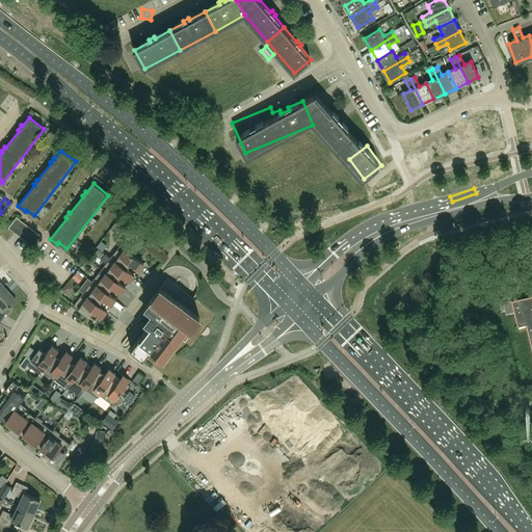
[(14,232),(21,220),(16,217),(8,228),(14,232)]
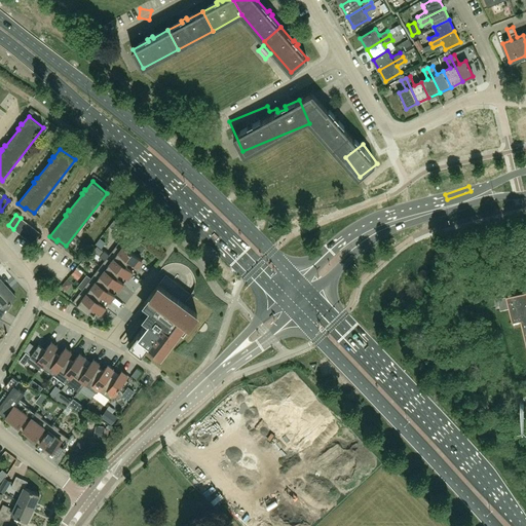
[(13,229),(17,232),(26,222),(21,218),(13,229)]
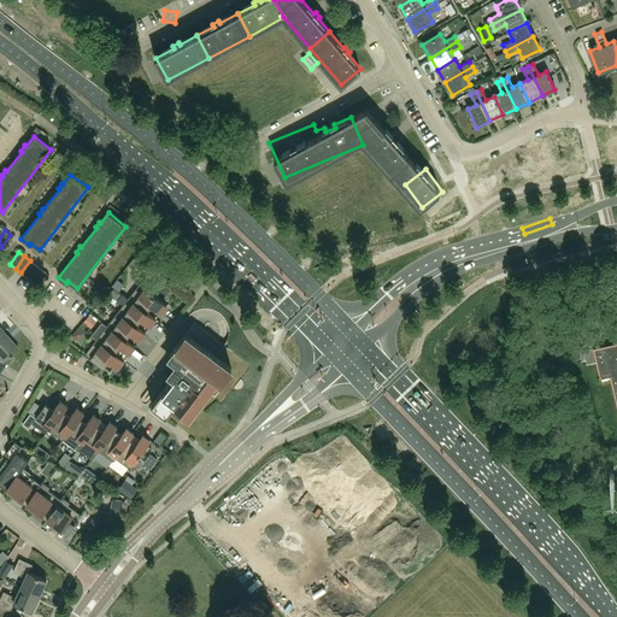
[(36,265),(30,260),(21,272),(27,277),(36,265)]
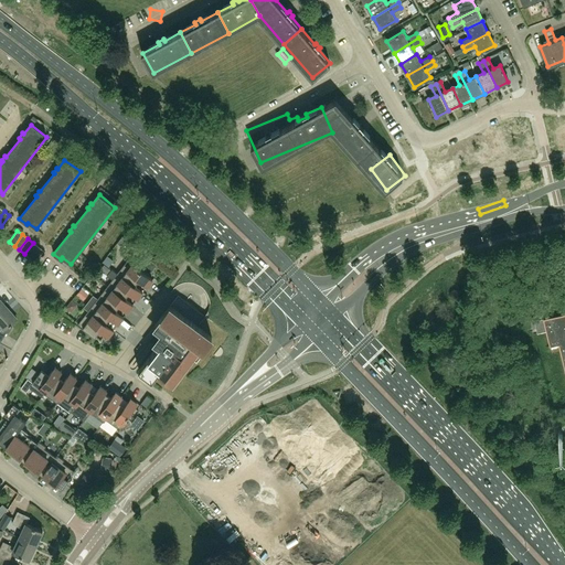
[(24,254),(30,257),(39,246),(33,243),(24,254)]
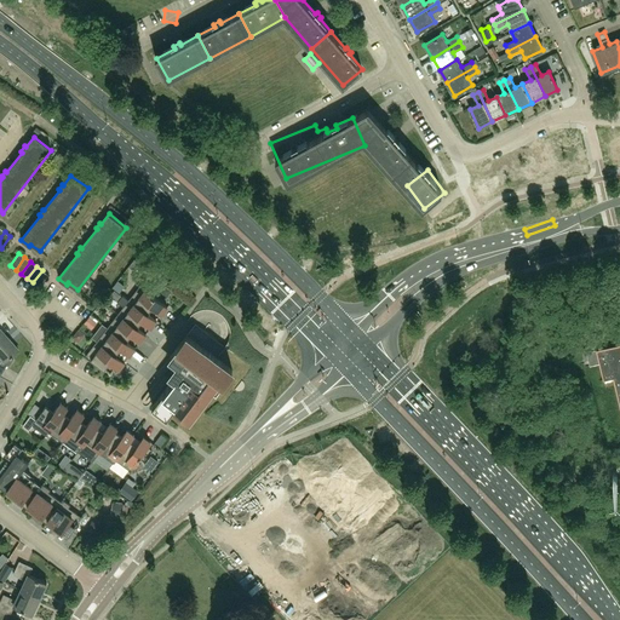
[(38,287),(47,275),(42,270),(33,282),(38,287)]
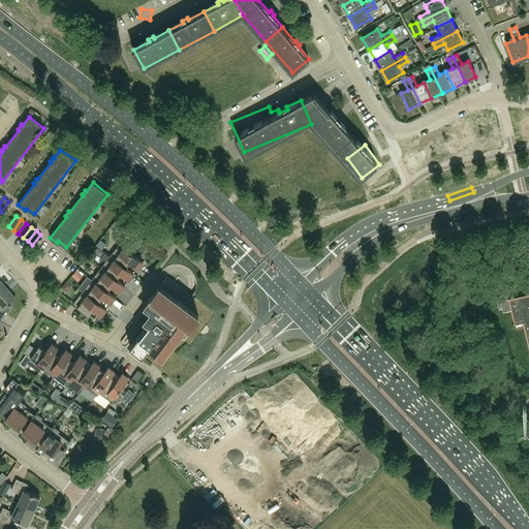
[(126,268),(130,261),(138,268),(143,262),(117,242),(116,242),(119,244),(110,256),(126,268)]
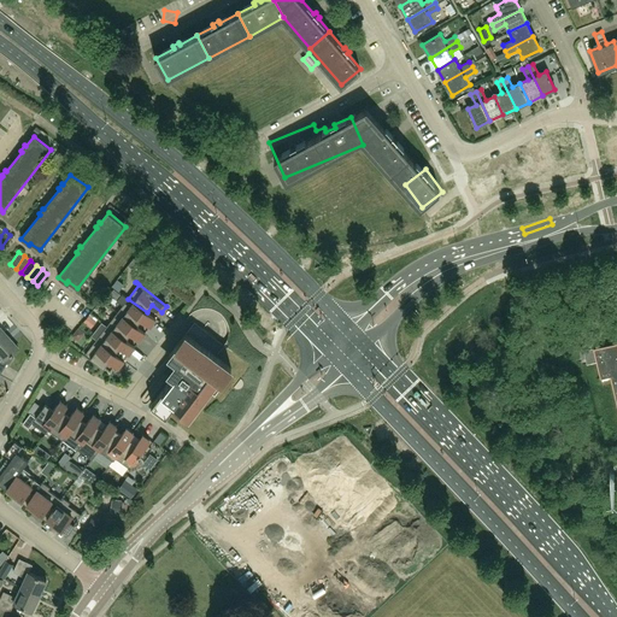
[(157,319),(147,312),(128,299),(121,293),(116,300),(123,305),(117,312),(136,327),(142,319),(151,327),(157,319)]
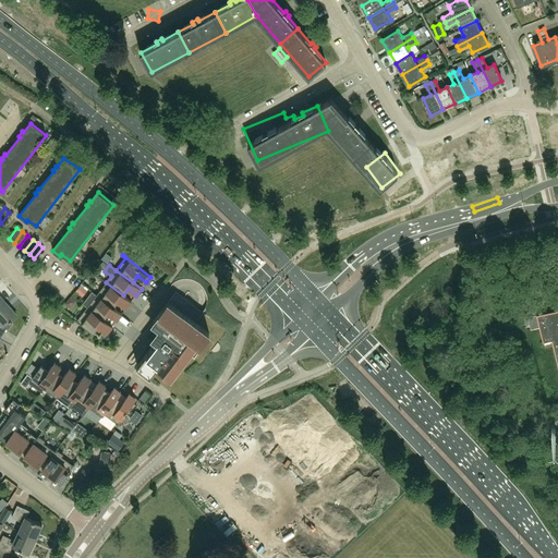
[(132,301),(123,295),(106,282),(97,294),(113,307),(119,301),(126,307),(132,301)]
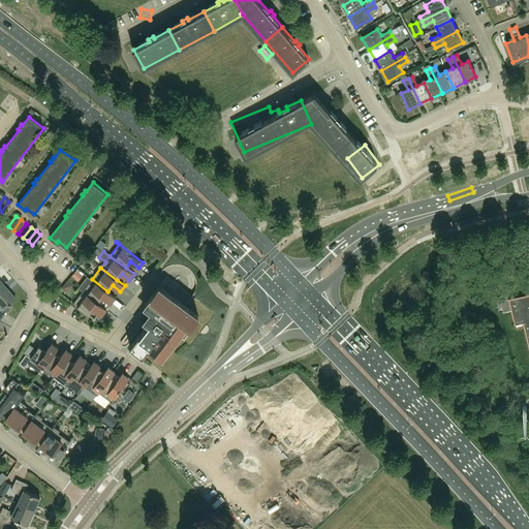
[(79,281),(83,276),(76,271),(72,276),(79,281)]
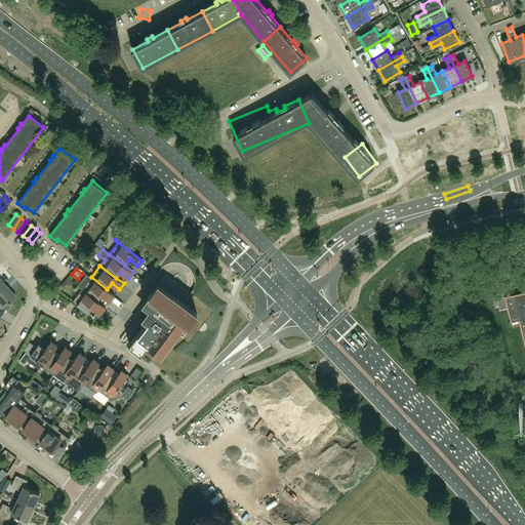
[(184,304),(192,294),(166,274),(145,301),(148,304),(145,309),(146,317),(148,319),(129,344),(142,354),(149,344),(161,353),(179,328),(184,331),(197,314),(184,304)]
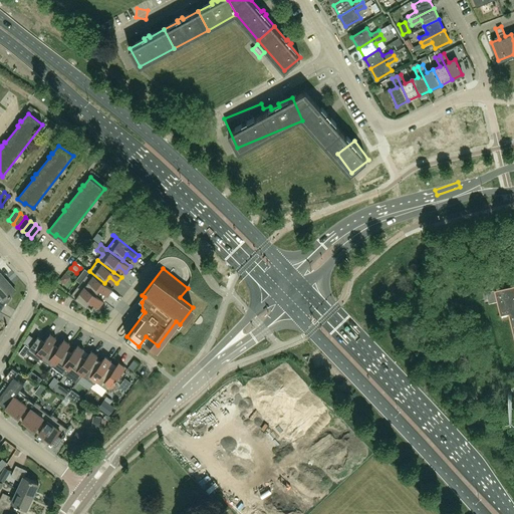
[(112,289),(104,283),(89,271),(80,283),(95,295),(96,294),(100,289),(107,295),(112,289)]
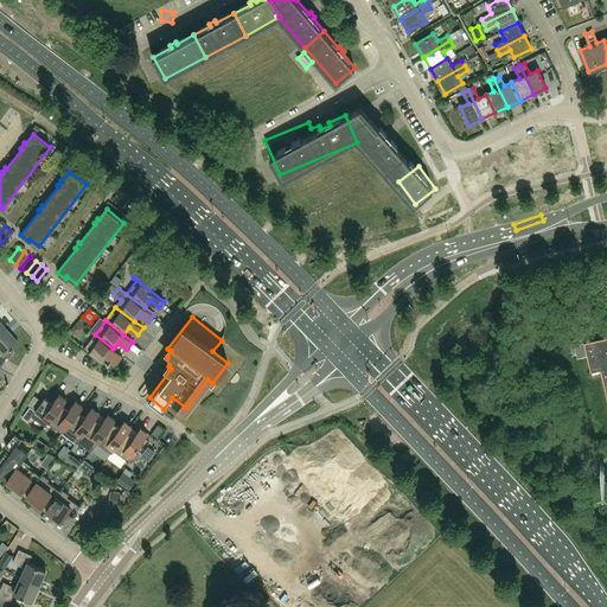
[(80,321),(71,330),(76,336),(85,327),(80,321)]
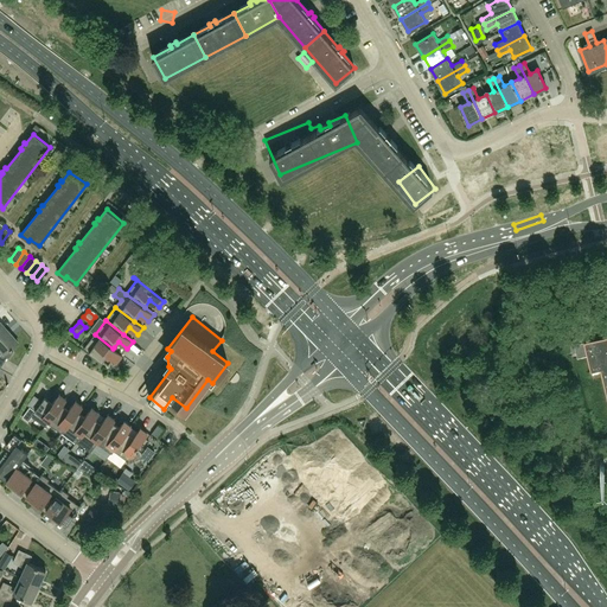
[(0,366),(0,368),(6,358),(8,359),(12,353),(10,351),(12,350),(11,349),(17,343),(0,324),(0,366)]
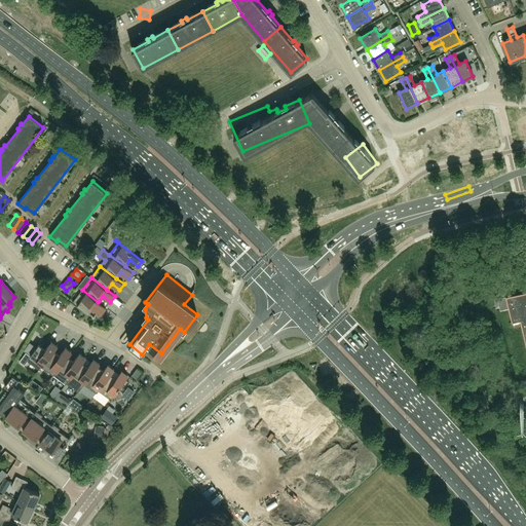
[(120,296),(126,303),(135,296),(127,289),(120,296)]
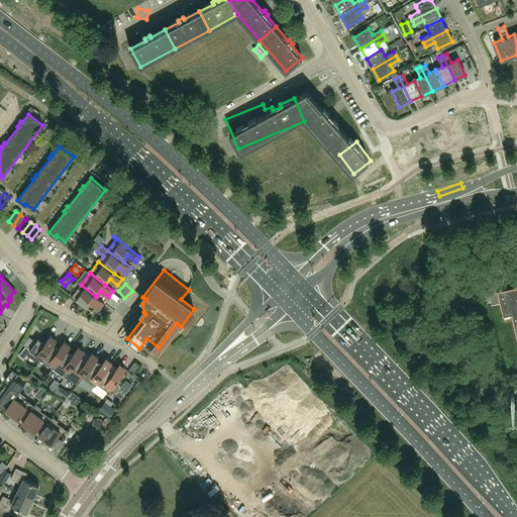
[(100,308),(104,302),(97,296),(96,297),(81,285),(72,296),(69,294),(87,309),(92,302),(100,308)]
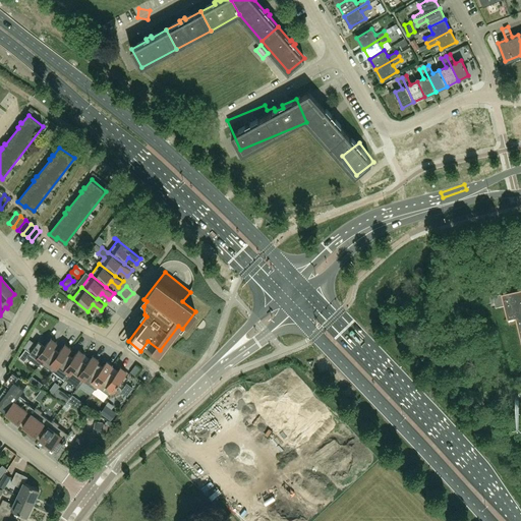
[(520,289),(502,294),(507,319),(516,317),(520,341),(520,289)]
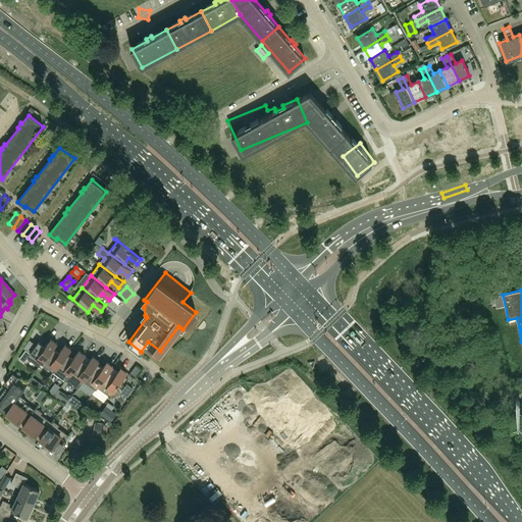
[(41,364),(44,359),(53,348),(57,343),(51,338),(45,347),(39,342),(31,353),(25,350),(19,358),(24,362),(28,358),(40,367),(42,364),(41,364)]
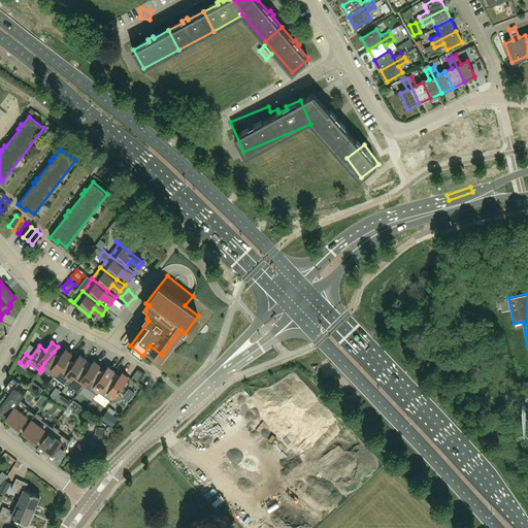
[(60,356),(54,352),(44,363),(41,368),(42,368),(54,376),(56,374),(56,373),(68,358),(72,353),(66,349),(60,356)]
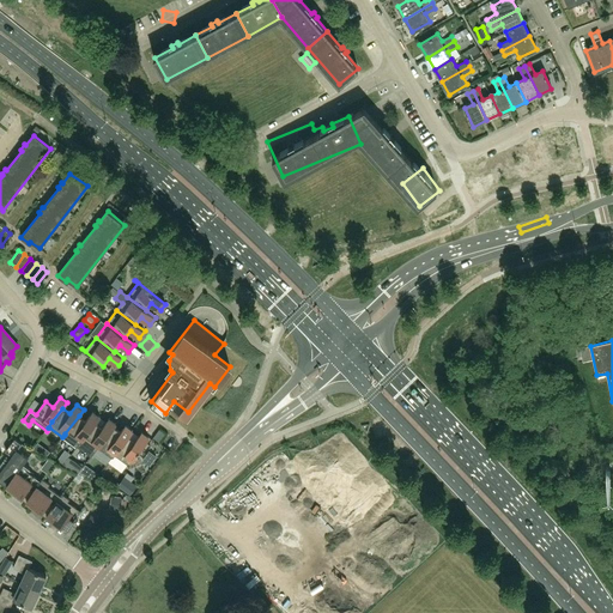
[(93,412),(86,420),(79,416),(73,422),(65,434),(65,435),(62,437),(77,448),(78,447),(79,444),(82,441),(95,422),(96,423),(99,417),(93,412)]
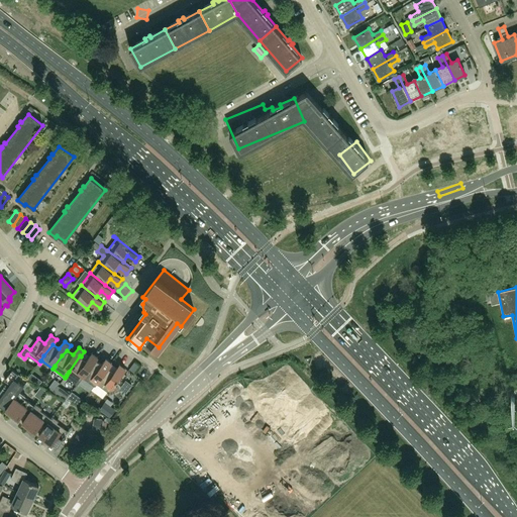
[(87,360),(81,356),(80,355),(69,372),(67,375),(66,377),(77,386),(83,378),(82,378),(94,362),(95,362),(98,356),(92,352),(87,360)]
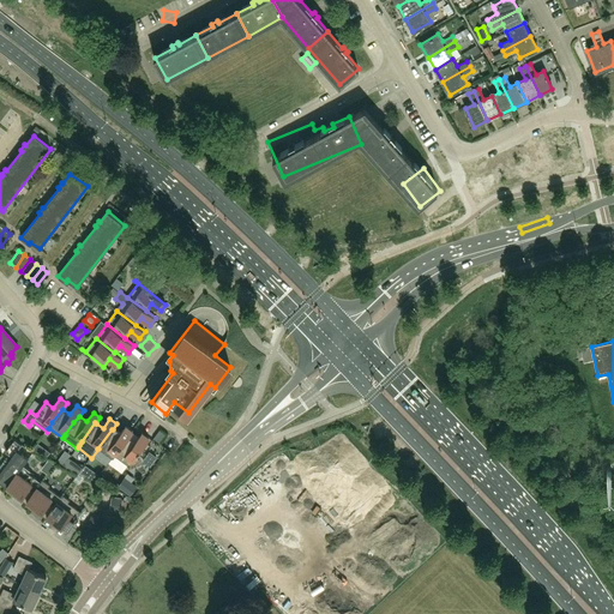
[(128,437),(133,431),(126,426),(119,435),(113,429),(112,429),(97,449),(98,449),(112,459),(114,456),(128,437)]
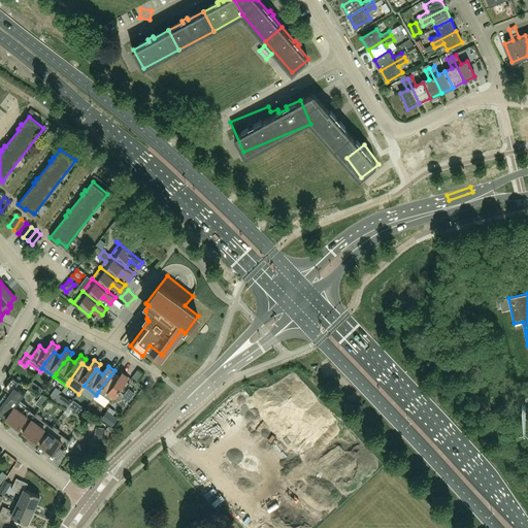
[(117,380),(110,375),(98,392),(109,400),(107,403),(108,403),(129,376),(123,372),(117,380)]
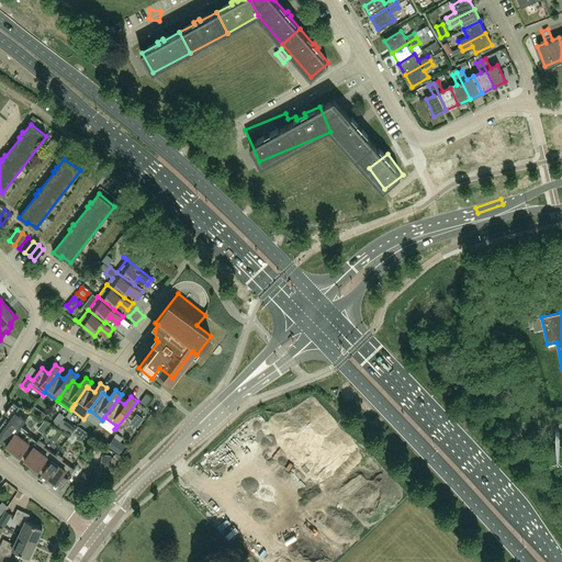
[(13,402),(10,407),(17,413),(20,407),(13,402)]
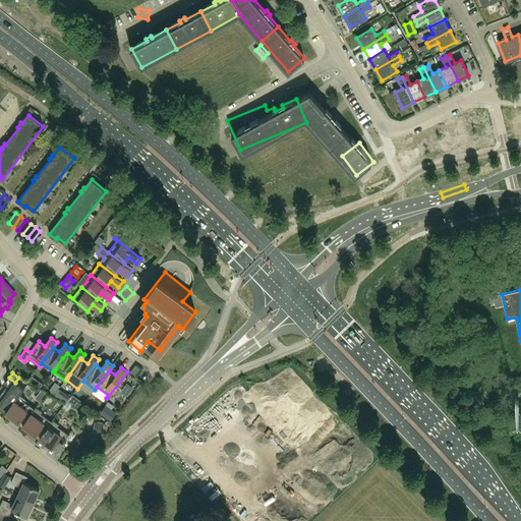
[(19,395),(20,395),(24,389),(23,388),(23,389),(15,383),(9,378),(5,383),(10,387),(8,389),(6,388),(0,395),(0,403),(0,406),(6,411),(19,395)]
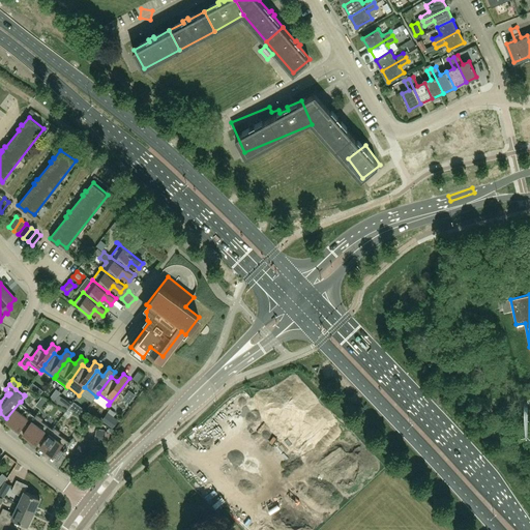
[(26,406),(21,402),(20,402),(6,418),(24,432),(35,416),(25,408),(26,406)]
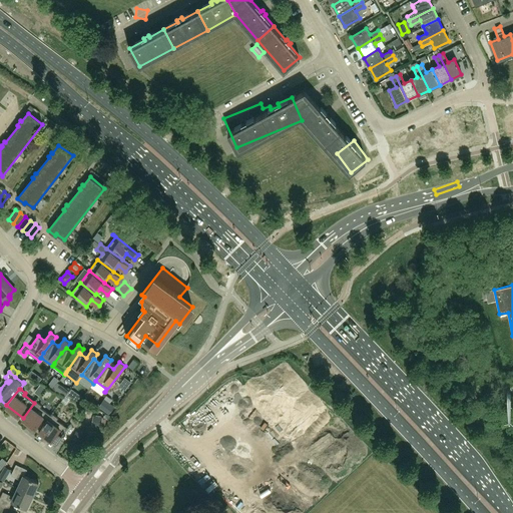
[(506,404),(512,401),(512,395),(504,398),(506,404)]
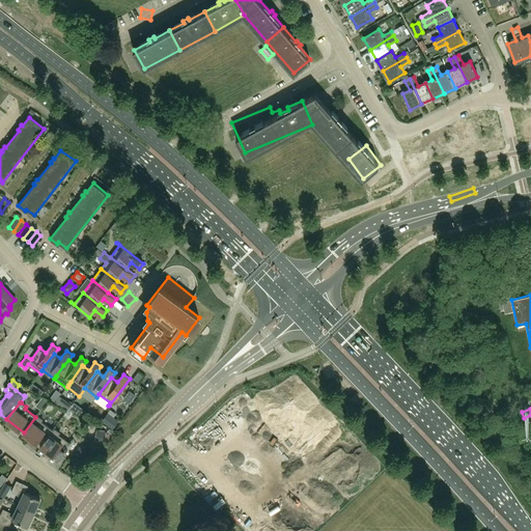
[(38,413),(35,417),(24,432),(42,445),(53,429),(43,421),(44,419),(37,415),(38,414),(38,413)]
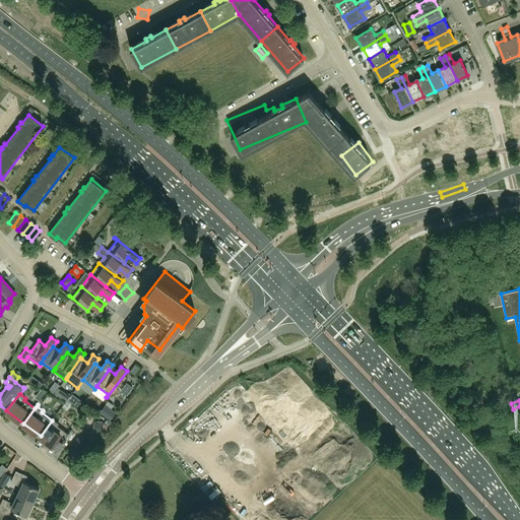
[(106,405),(101,412),(110,419),(115,412),(106,405)]
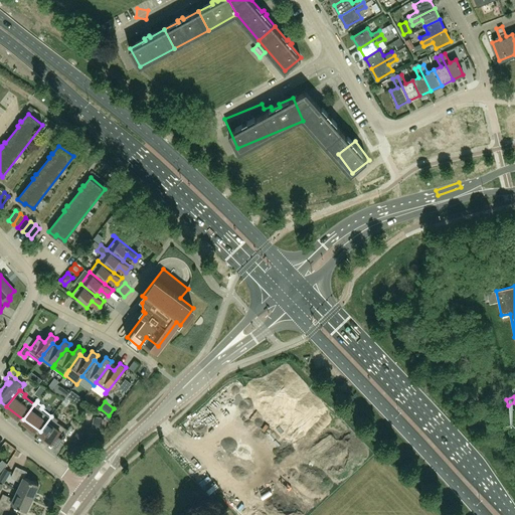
[(40,432),(57,445),(71,426),(70,425),(67,428),(57,421),(59,419),(53,415),(54,413),(53,413),(51,416),(40,432)]
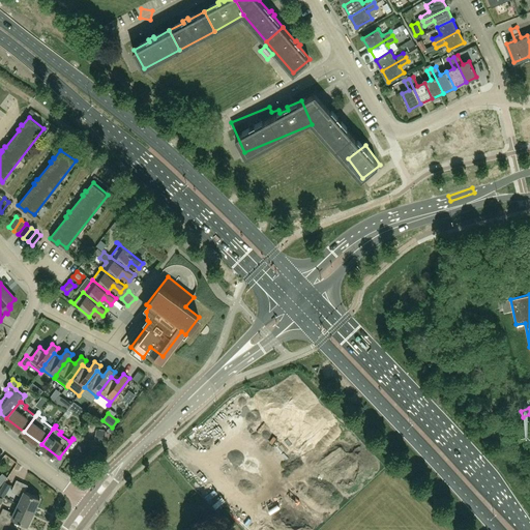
[(18,504),(34,512),(40,499),(25,492),(28,486),(17,480),(11,492),(22,496),(18,504)]
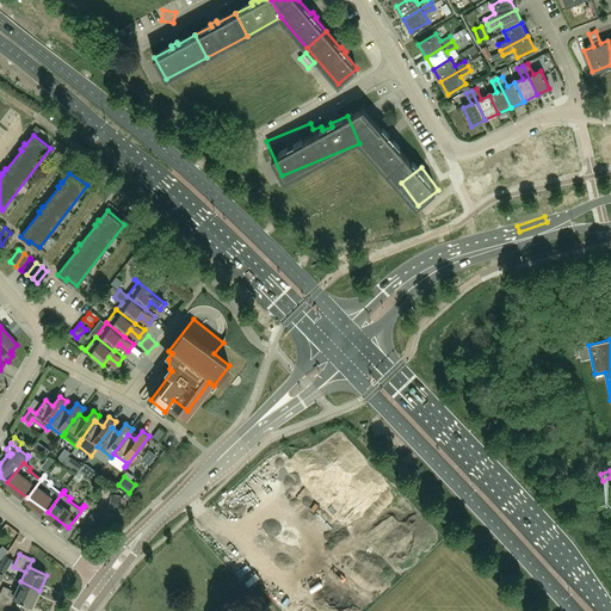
[(31,606),(39,591),(20,581),(16,592),(4,586),(0,593),(0,598),(11,604),(14,597),(31,606)]
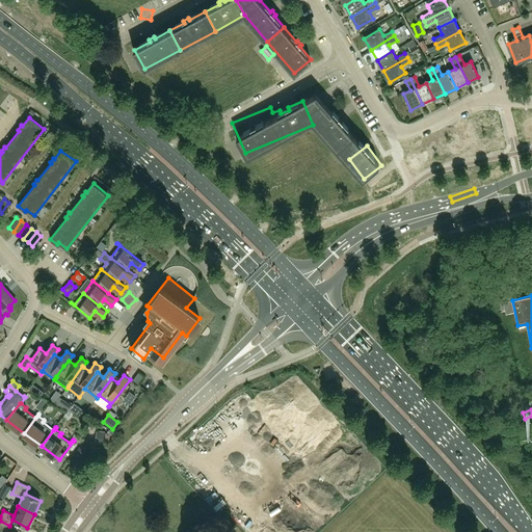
[(9,526),(0,521),(0,531),(7,531),(6,531),(9,526)]
